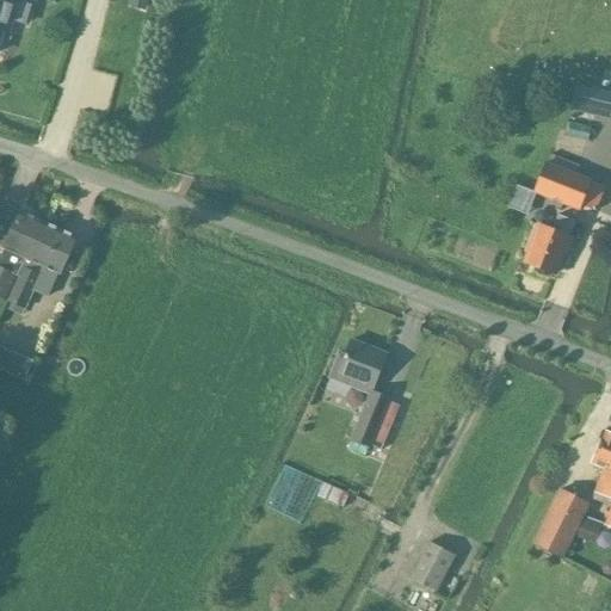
[(144,12),(148,0),(130,0),(129,6),(144,12)]
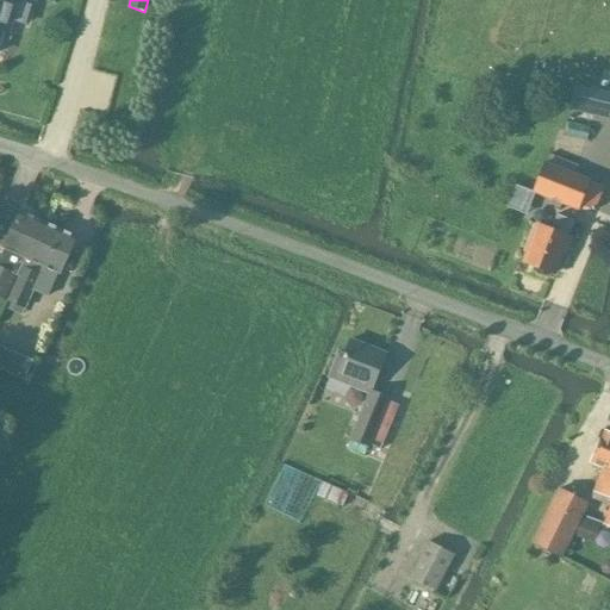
[(601,79),(598,87),(608,88),(609,81),(601,79)]
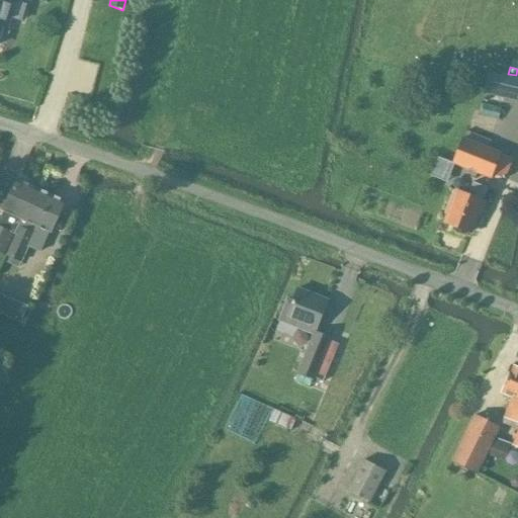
[(517,79),(490,73),(485,93),(516,101),(517,101),(517,97),(517,79)]
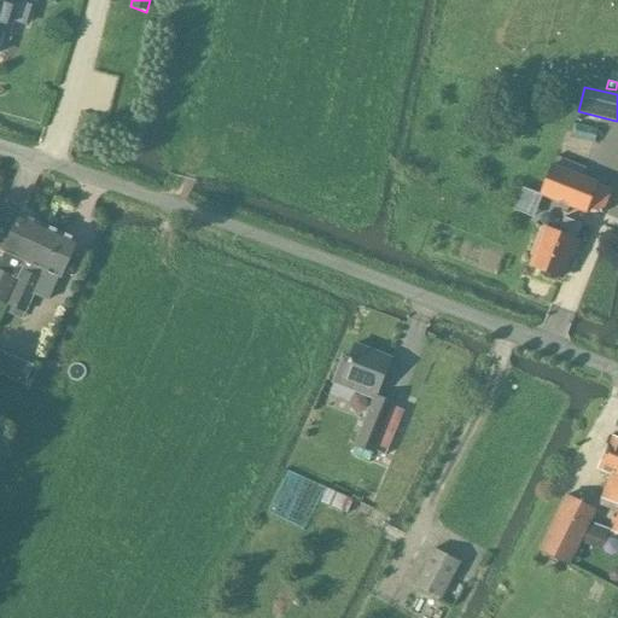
[(613,187),(552,163),(540,197),(586,214),(587,208),(602,214),(613,187)]
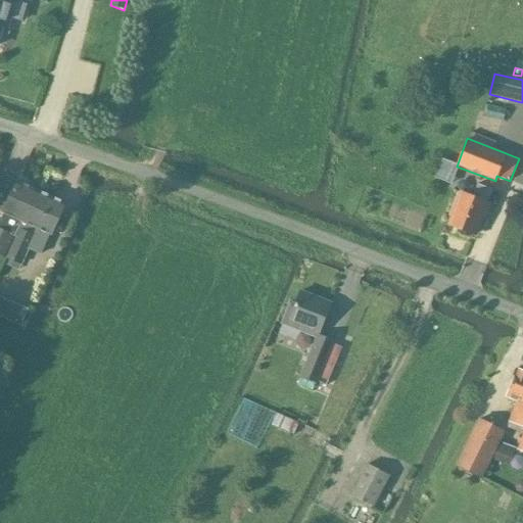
[(0,255),(2,257),(33,191),(16,183),(2,214),(3,214),(0,219),(0,255)]
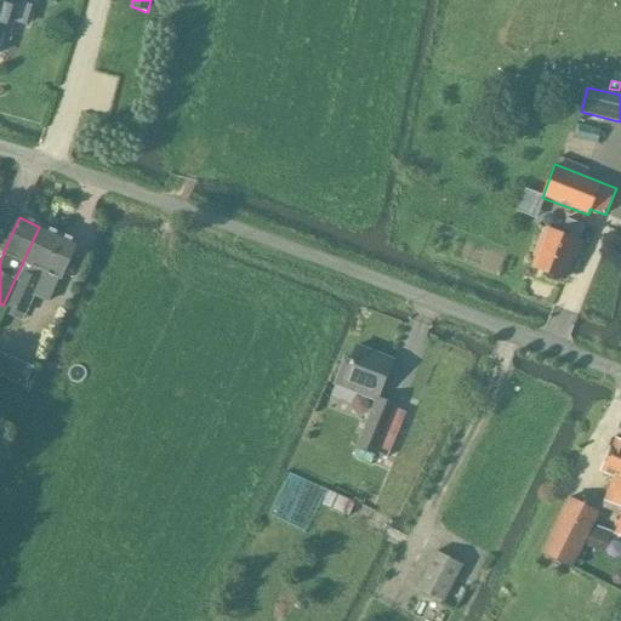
[(570,221),(565,235),(556,232),(541,271),(570,281),(579,260),(584,261),(590,245),(581,241),(587,227),(570,221)]
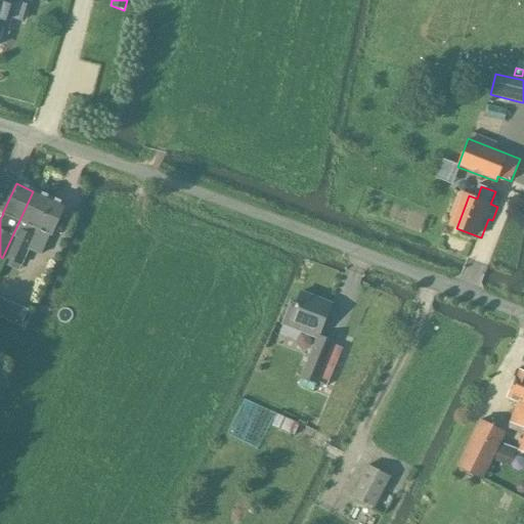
[(33,191),(2,258),(4,259),(5,257),(22,265),(29,250),(41,255),(50,236),(51,236),(64,207),(53,202),(33,191)]
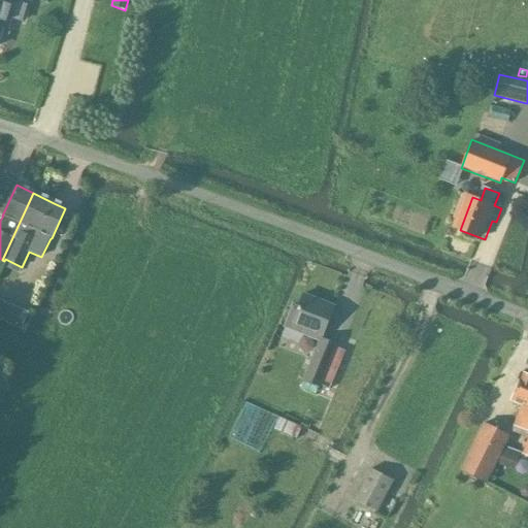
[(322,338),(334,306),(305,295),(300,308),(295,306),(286,328),(321,341),(305,381),(321,387),(337,344),(322,338)]
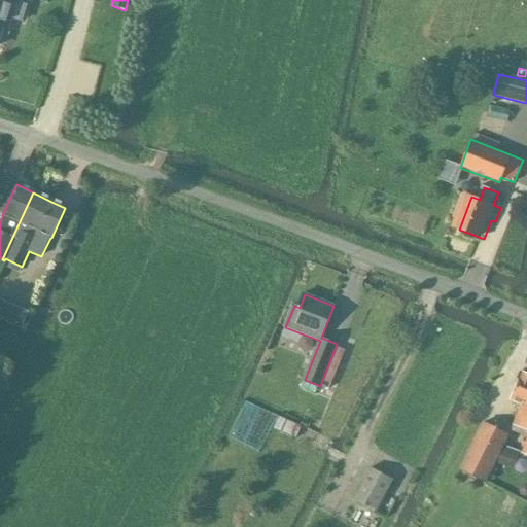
[(0,299),(0,318),(21,328),(27,317),(29,312),(0,299)]
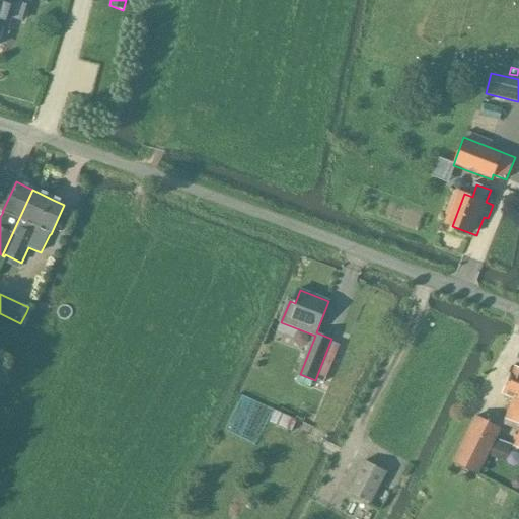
[(518,368),(517,367),(514,370),(509,368),(498,397),(509,401),(501,422),(518,428),(518,426),(518,368)]
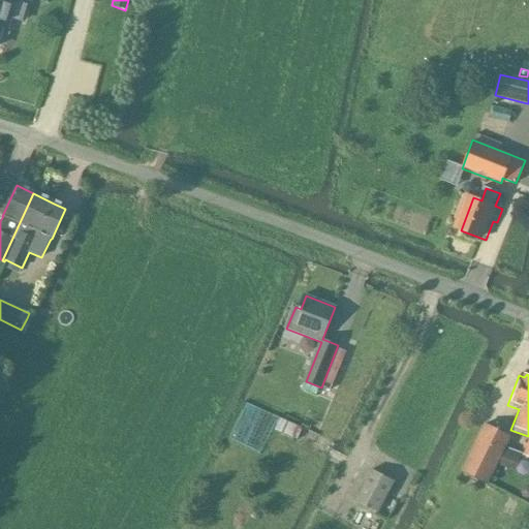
[(280,418),(275,430),(298,439),(303,429),(280,418)]
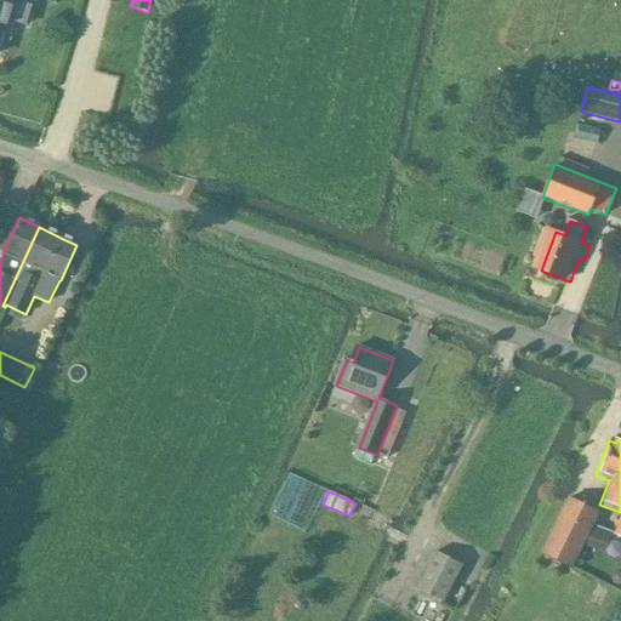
[(573,569),(585,543),(593,527),(600,513),(568,497),(540,553),(573,569)]
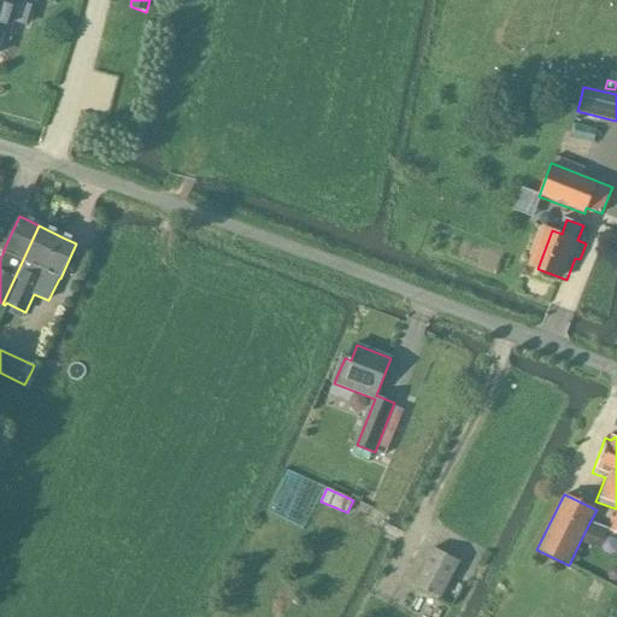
[(589,523),(581,540),(597,546),(604,528),(589,523)]
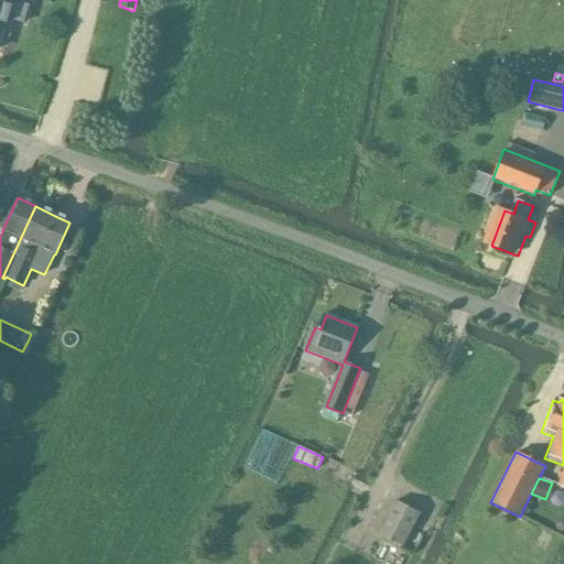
[(400,501),(419,510),(426,494),(408,485),(400,501)]
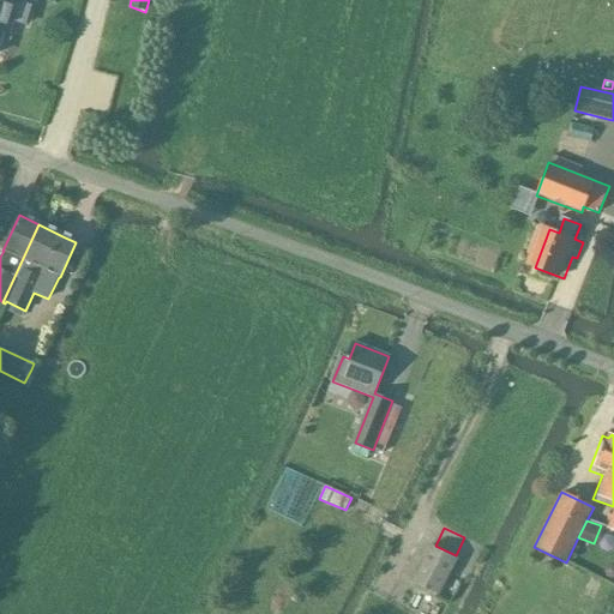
[(413,581),(438,594),(457,559),(432,546),(413,581)]
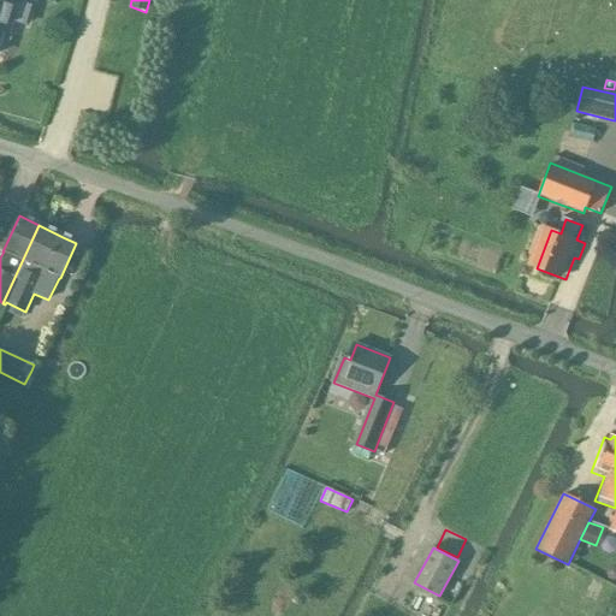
[(605,570),(608,576),(612,579),(615,578),(615,564),(614,563),(609,566),(605,570)]
